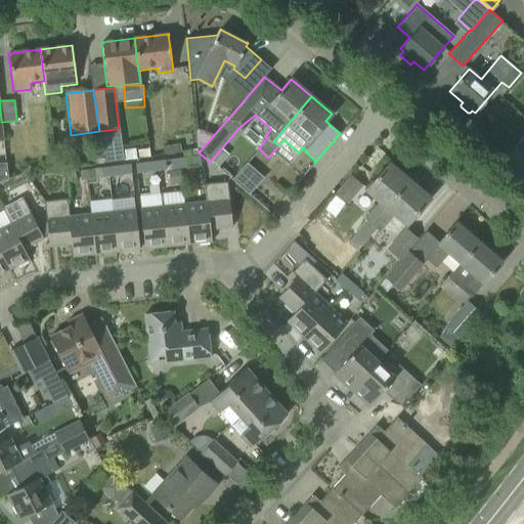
[(523,154),(517,148),(505,163),(523,179),(523,154)]
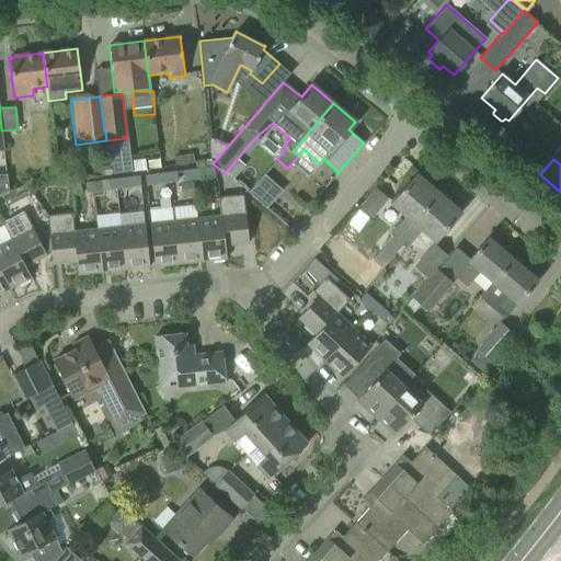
[(159,160),(147,161),(148,170),(160,168),(159,160)]
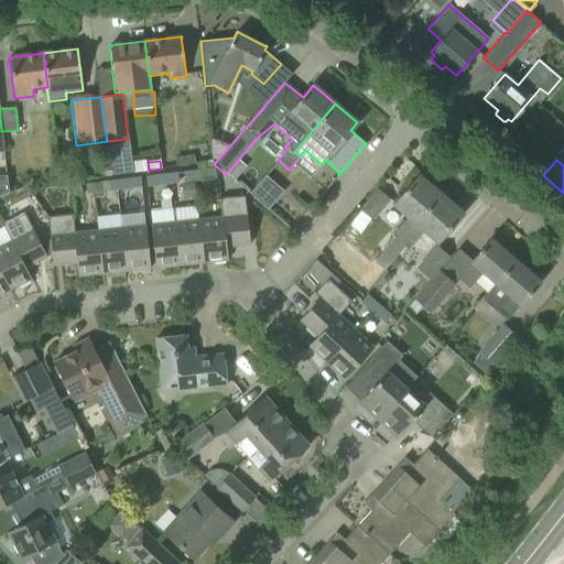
[(216,179),(215,169),(205,170),(206,180),(216,179)]
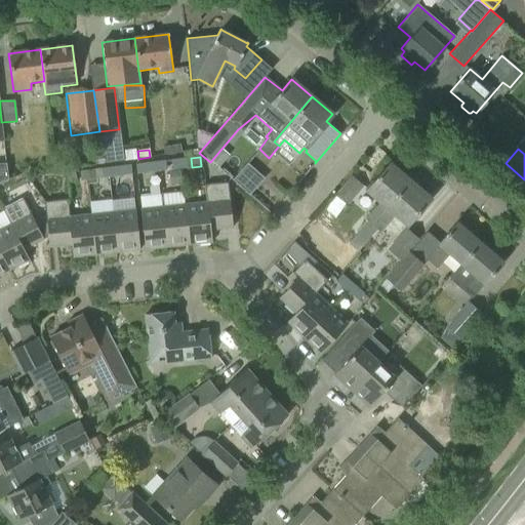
[(188,167),(187,159),(171,160),(172,169),(188,167)]
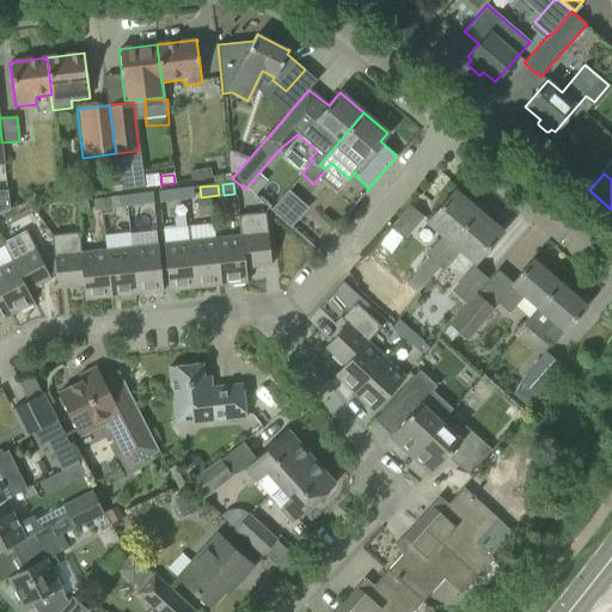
[(194,199),(193,188),(175,190),(177,201),(194,199)]
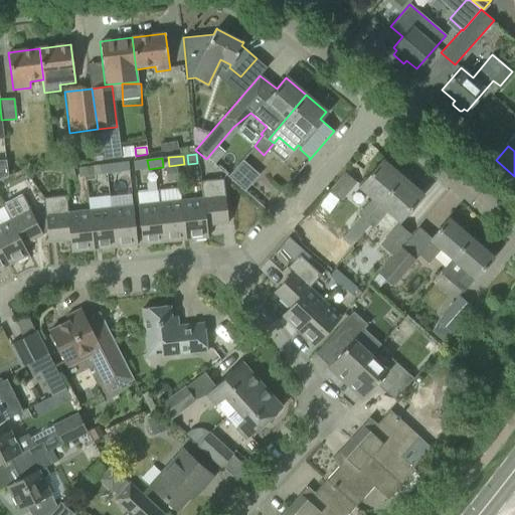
[(228,176),(245,191),(261,174),(242,159),(228,176)]
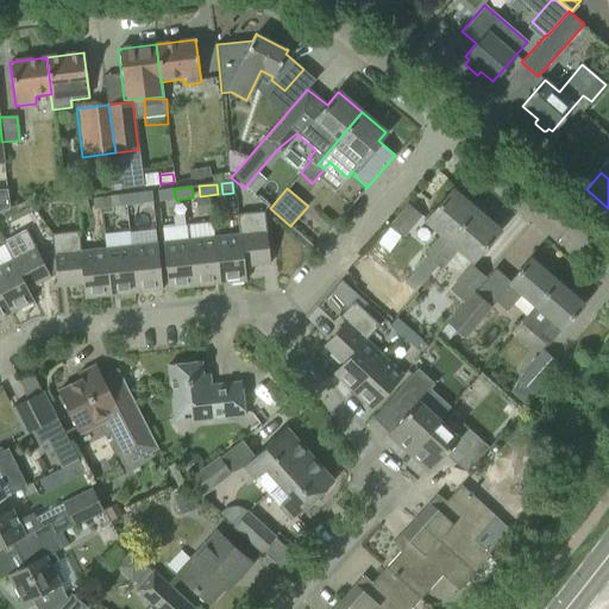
[(7,189),(0,189),(0,211),(10,207),(7,189)]
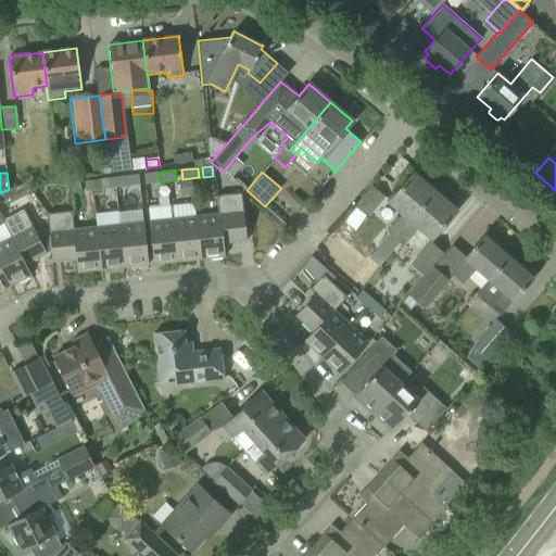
[(161,182),(159,173),(143,175),(144,184),(161,182)]
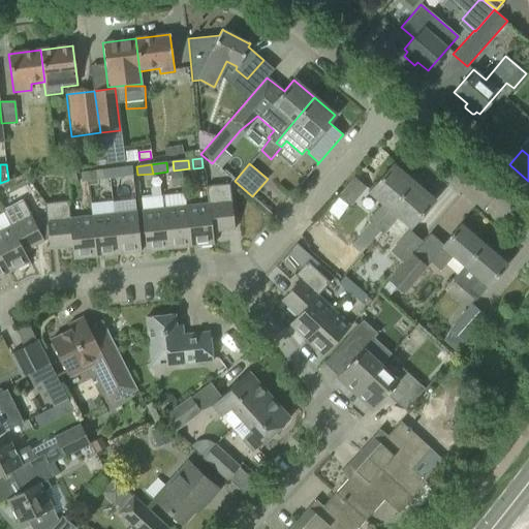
[(368,221),(370,223),(374,226),(413,183),(393,165),(370,191),(383,203),(368,221)]
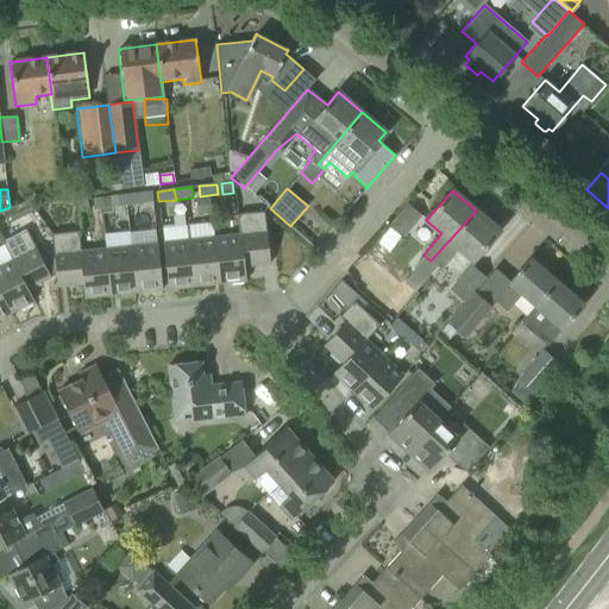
[(152,202),(151,192),(135,194),(136,205),(152,202)]
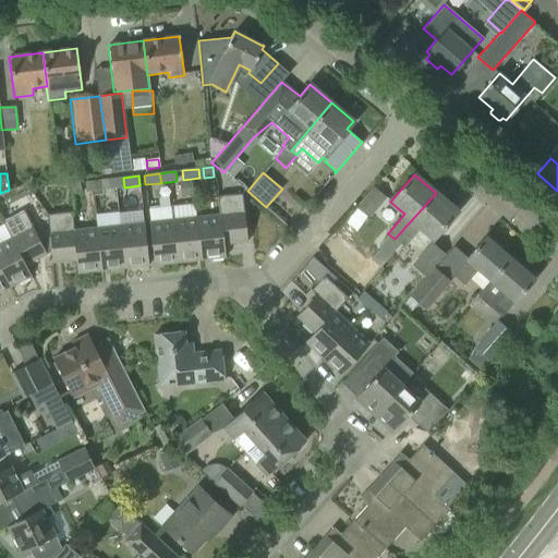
[(124,187),(123,178),(107,180),(108,189),(124,187)]
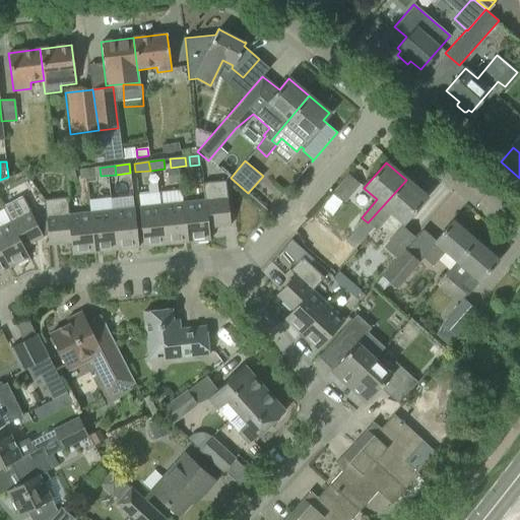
[(94,177),(93,168),(79,170),(80,179),(94,177)]
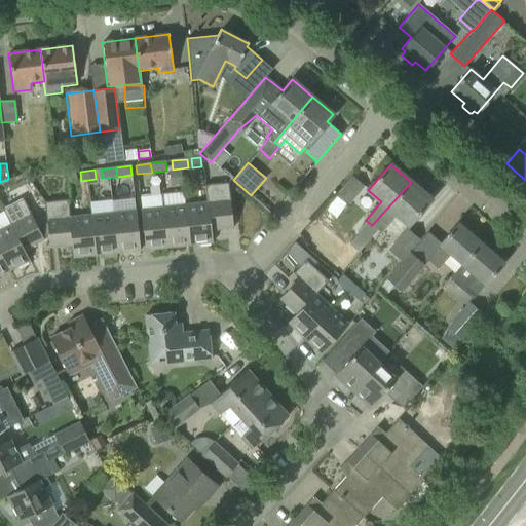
[(76,182),(75,173),(66,174),(67,183),(76,182)]
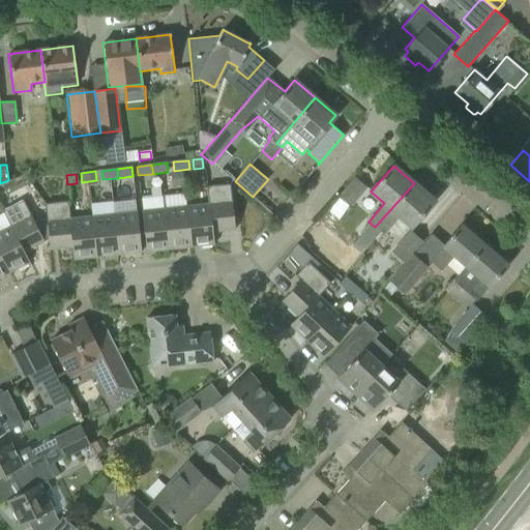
[(341,196),(351,205),(365,187),(355,178),(341,196)]
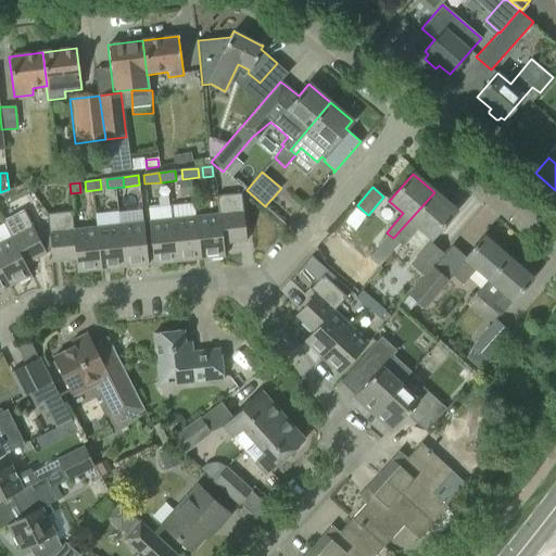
[(215,197),(217,214),(219,213),(223,243),(247,241),(241,192),(219,196),(215,197)]
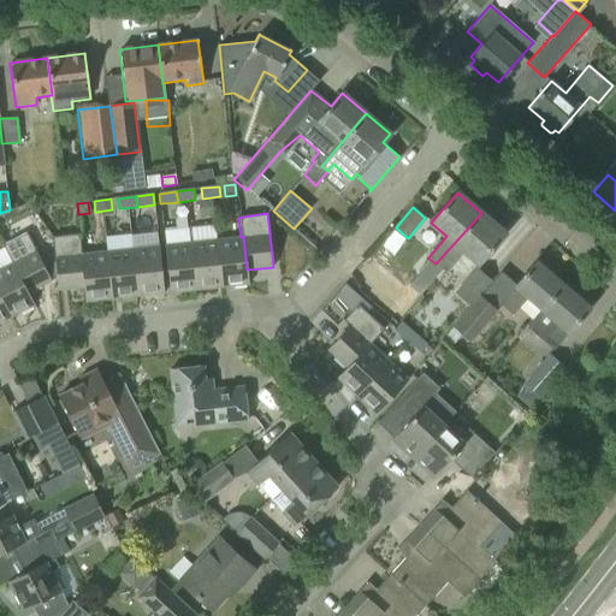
[(431,260),(419,273),(430,283),(440,270),(445,273),(462,254),(475,267),(504,234),(481,213),(436,264),(431,260)]
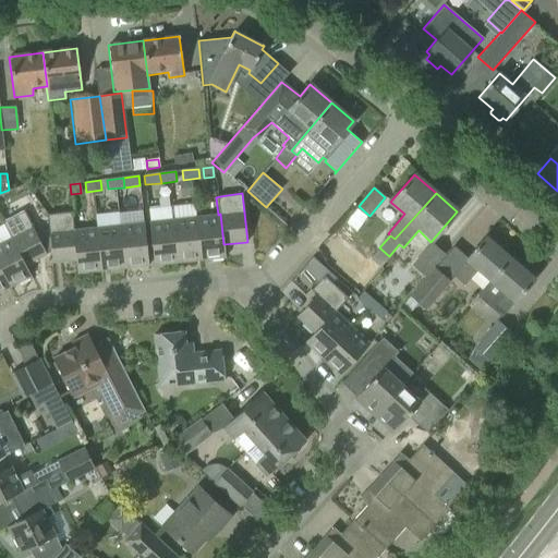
[(1,222),(9,238),(12,237),(25,264),(45,254),(37,238),(48,237),(48,227),(33,229),(24,211),(1,222)]
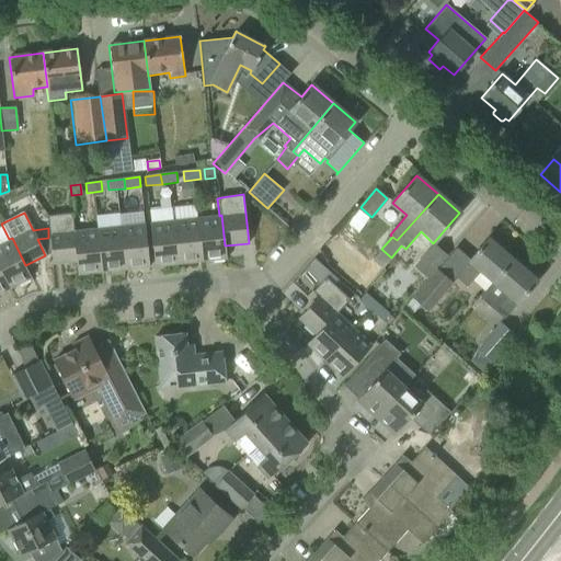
[(47,216),(48,228),(48,238),(50,253),(52,252),(53,264),(76,261),(72,231),(73,231),(71,214),(47,216)]
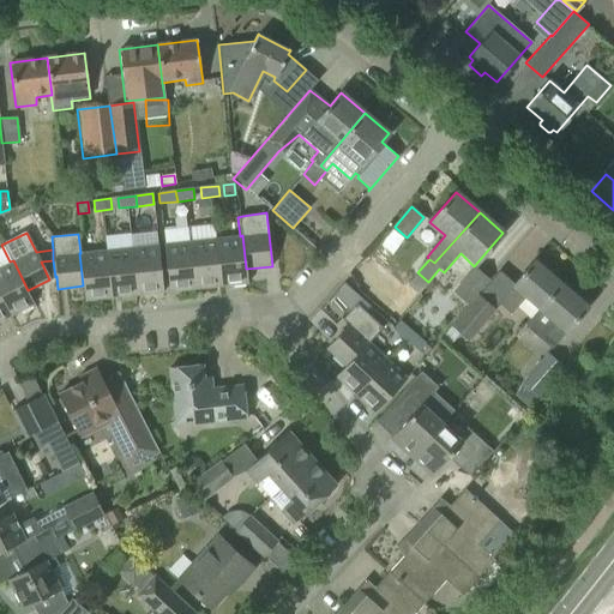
[(242,235),(240,236),(216,239),(222,286),(248,283),(246,269),(242,235)]
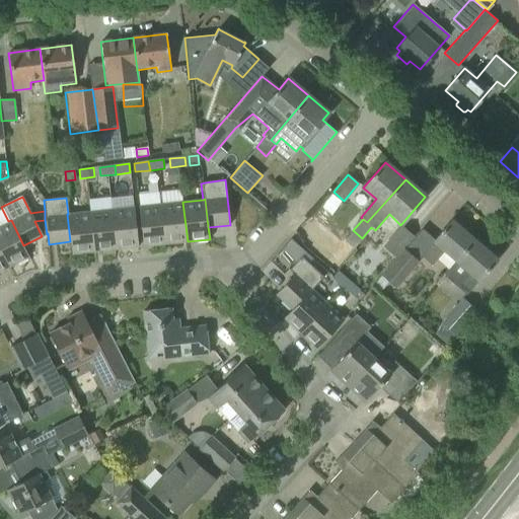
[(182,202),(161,204),(165,243),(188,241),(182,202)]
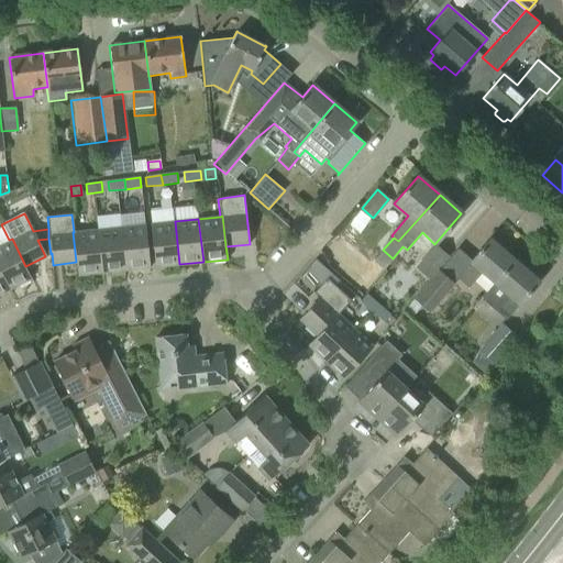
[(179,264),(175,221),(151,223),(155,267),(179,264)]
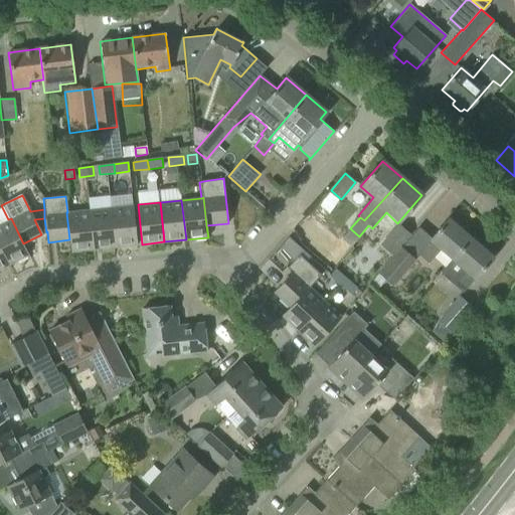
[(133,205),(111,207),(115,247),(137,244),(133,205)]
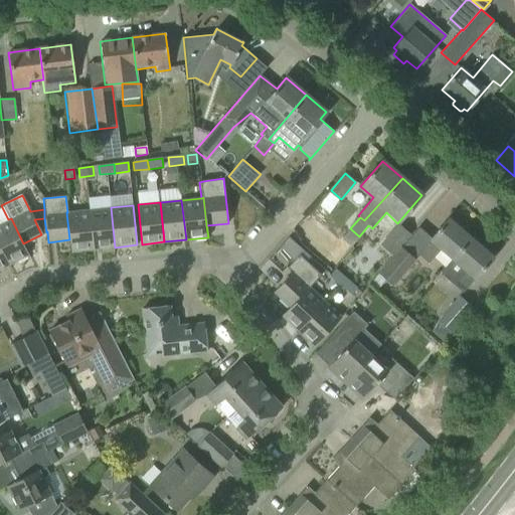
[(111,207),(89,210),(93,249),(115,247),(111,207)]
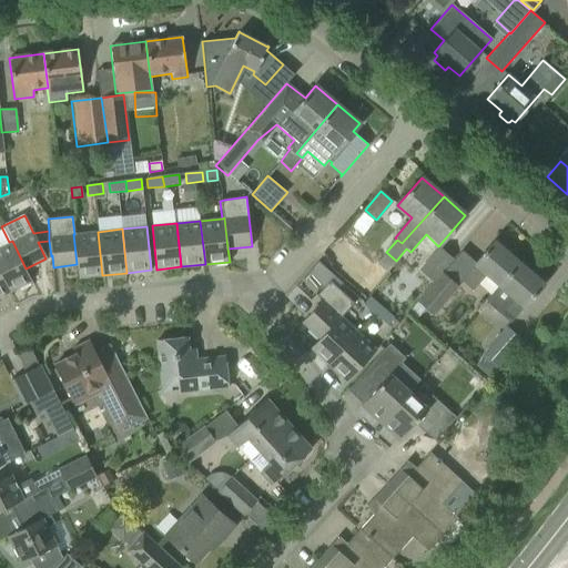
[(98,232),(74,234),(73,234),(77,264),(79,277),(102,275),(98,232)]
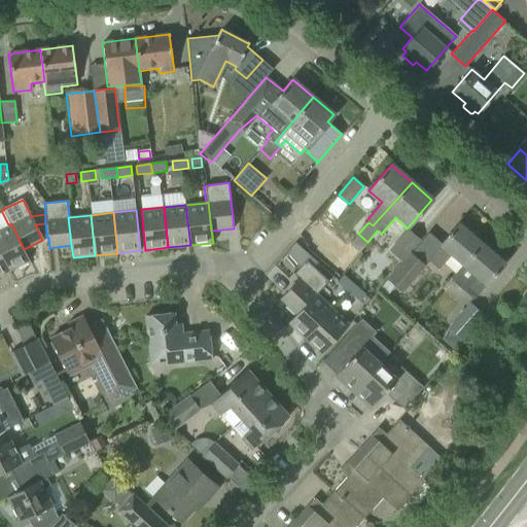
[(319,222),(303,241),(341,274),(354,257),(345,250),(347,247),(319,222)]
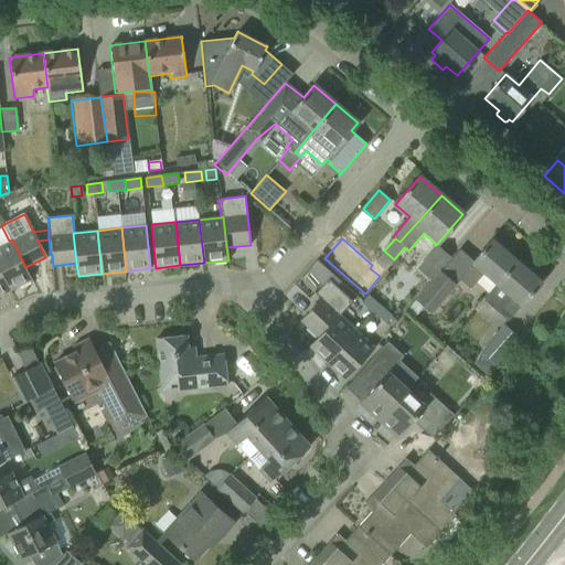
[(482,274),(493,285),(494,286),(516,260),(492,238),(471,263),(458,278),(469,288),(482,274)]
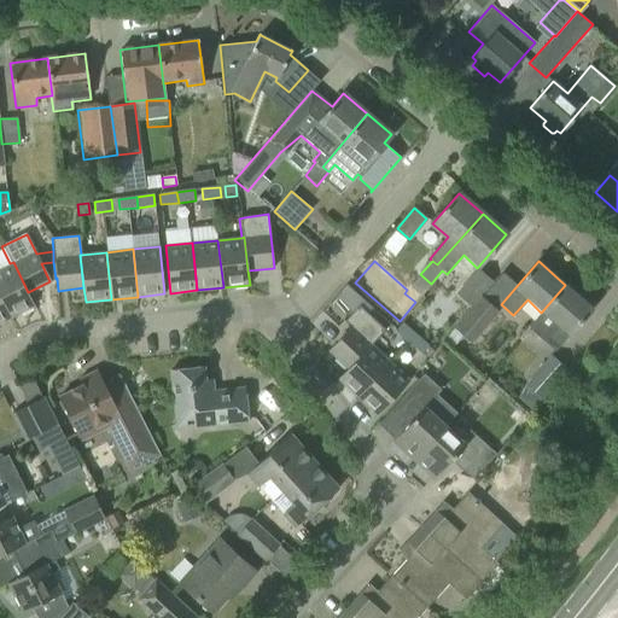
[(10,263),(0,268),(0,297),(10,318),(34,305),(28,292),(13,262),(10,263)]
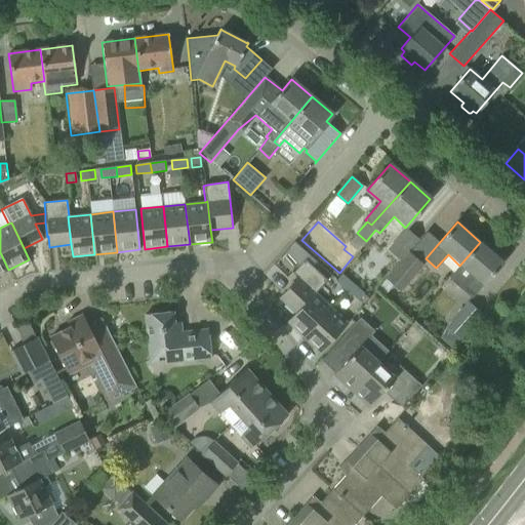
[(386,250),(399,260),(407,250),(417,239),(404,229),(386,250)]
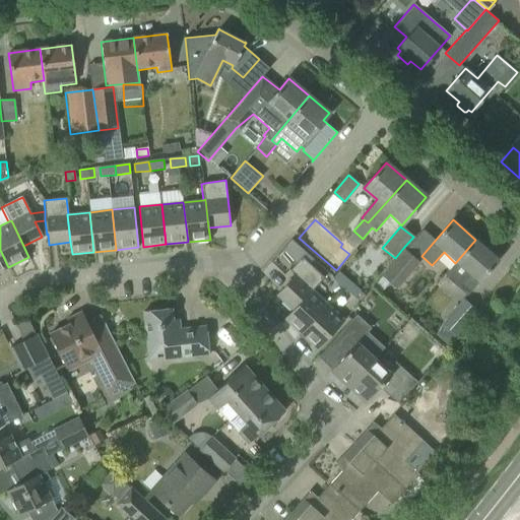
[(363,239),(353,231),(342,244),(340,247),(349,254),(363,239)]
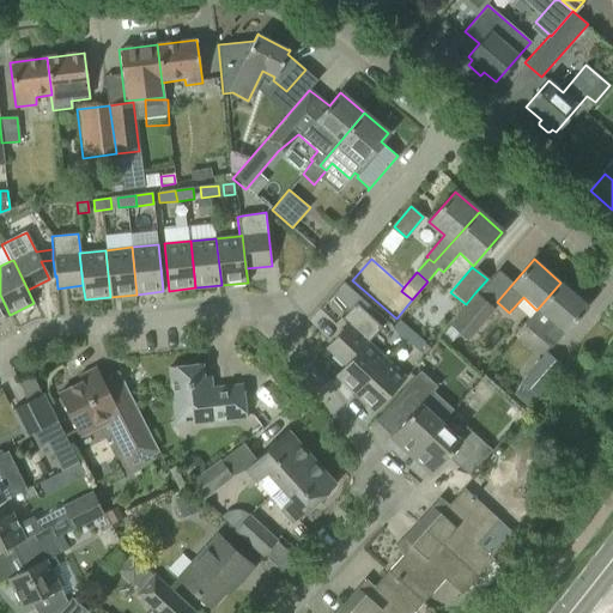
[(536,310),(535,309),(523,325),(551,349),(588,305),(560,283),(536,310)]
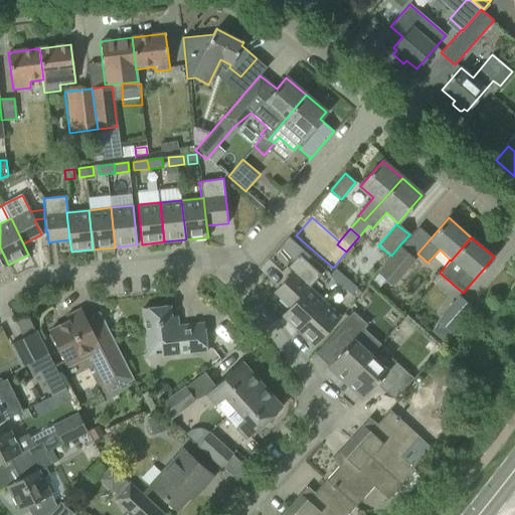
[(399,245),(391,255),(377,274),(392,287),(415,260),(413,259),(414,259),(399,245)]
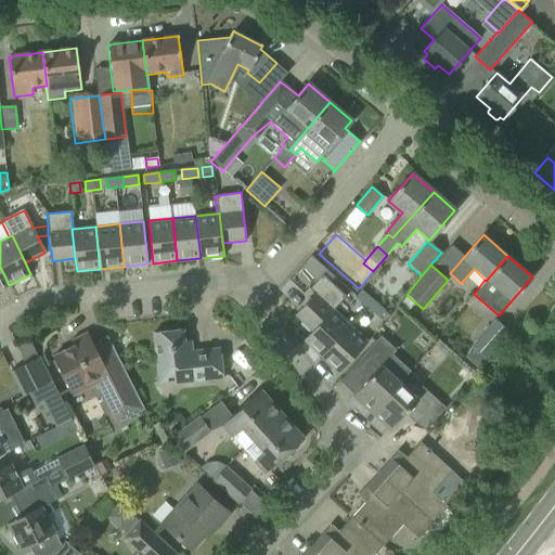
[(0,289),(9,285),(0,267),(0,289)]
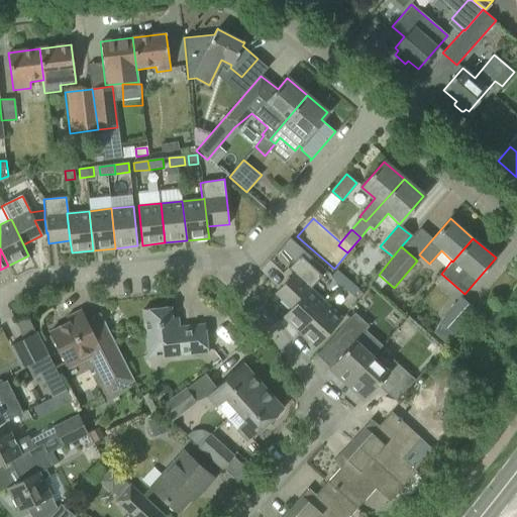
[(275,293),(291,308),(310,288),(310,289),(322,276),(300,255),(288,268),(294,273),(275,293)]
